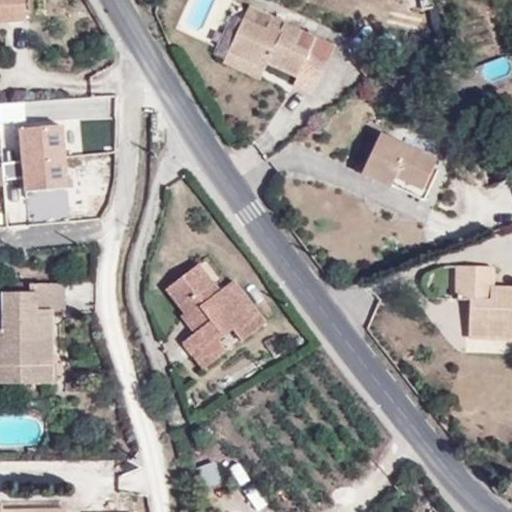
[(0,0),(0,11),(24,11),(23,0),(0,0)]
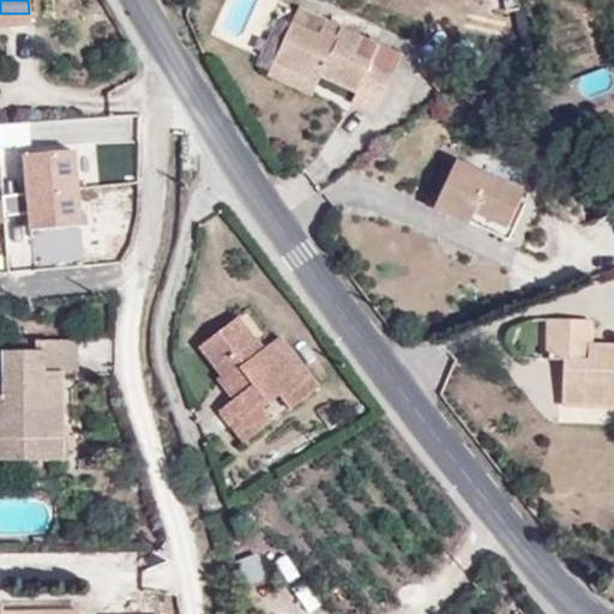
[(0,25),(30,24),(29,13),(0,13),(0,25)]
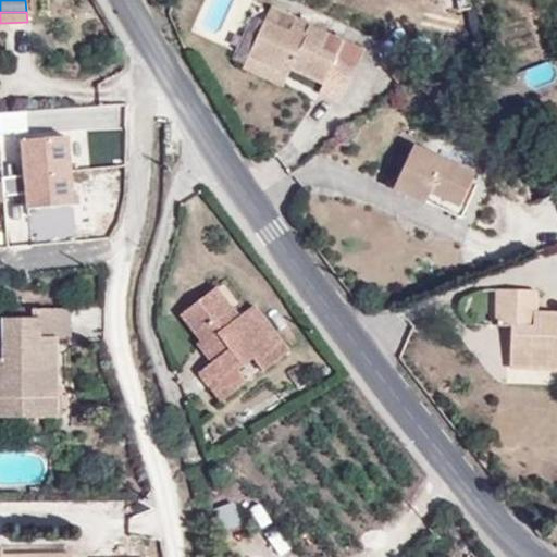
[(263,21),(246,60),(285,77),(289,67),(322,84),(319,94),(338,102),(355,67),(320,50),(326,35),(308,25),(306,32),(288,23),(286,32),(263,21)]
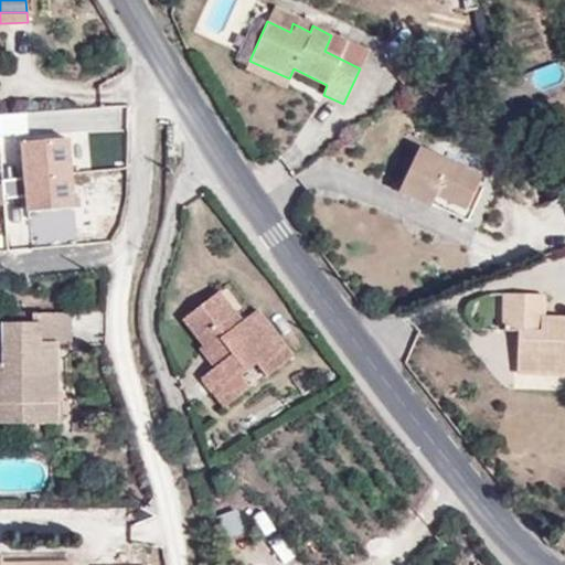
[(245,70),(285,88),(289,78),(249,61),(245,70)]
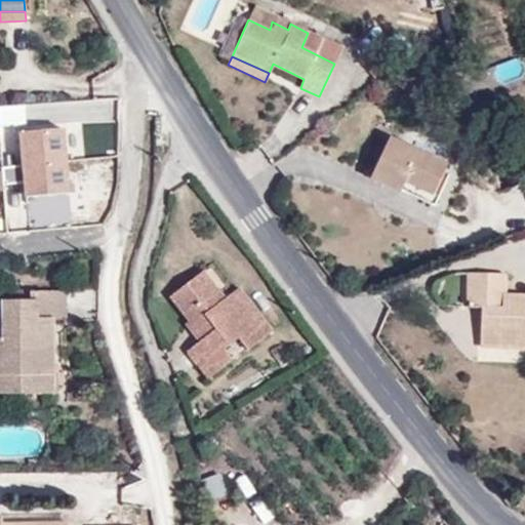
[(21,132),(24,165),(67,160),(64,128),(21,132)]
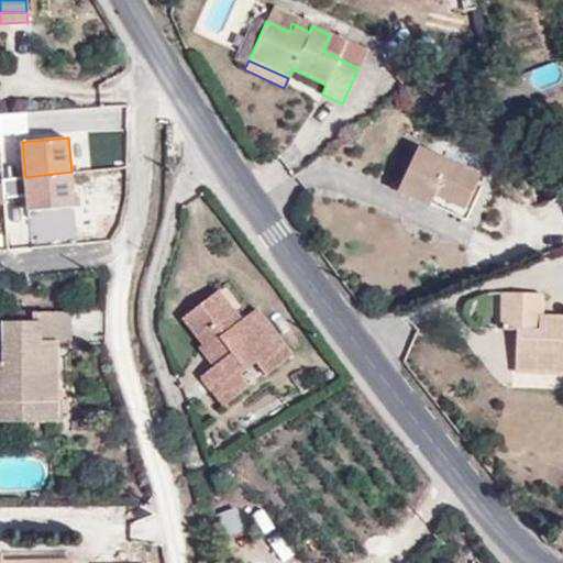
[(177,157),(177,145),(167,145),(168,156),(177,157)]
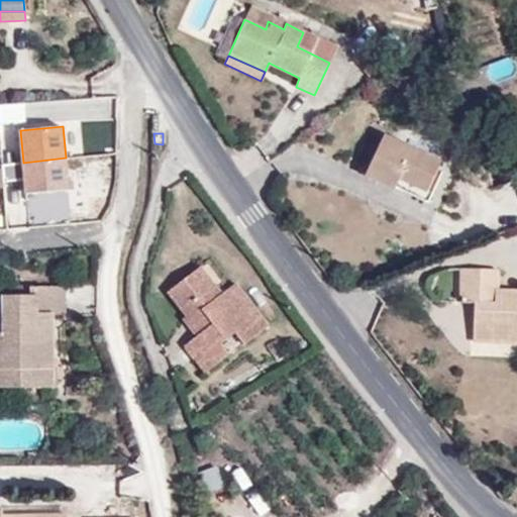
[(394,187),(397,179),(425,192),(438,161),(383,135),(365,176),(392,190),(394,187)]
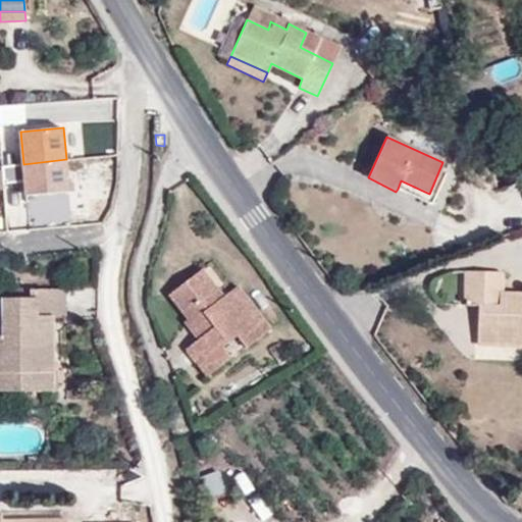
[(23,164),(27,196),(69,192),(66,159),(23,164)]
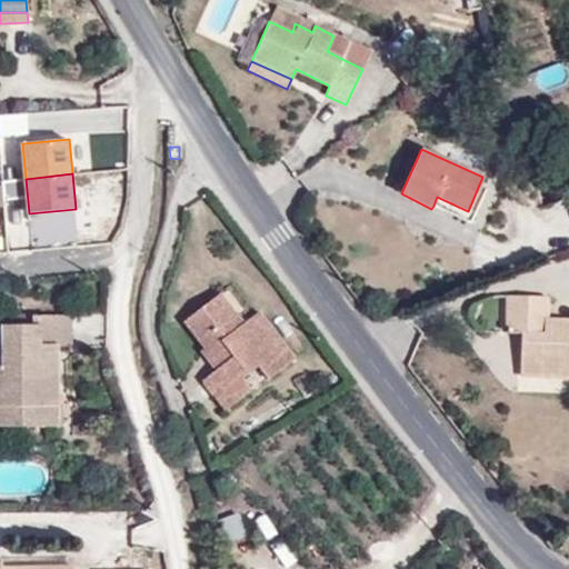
[(78,195),(106,195),(106,175),(78,175),(78,195)]
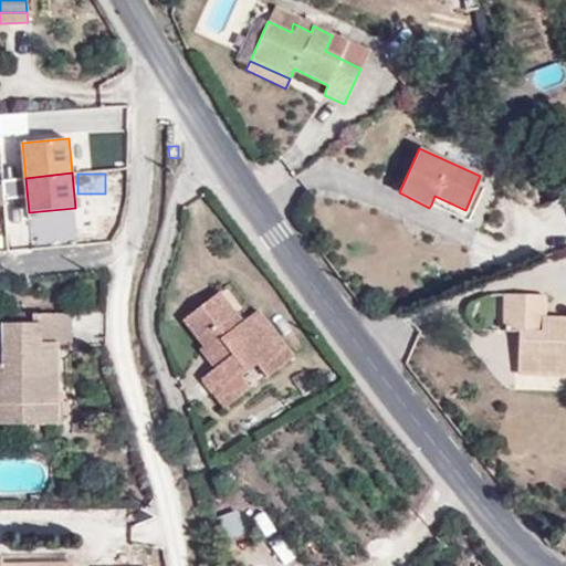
[(468,222),(471,212),(465,210),(435,196),(431,205),(468,222)]
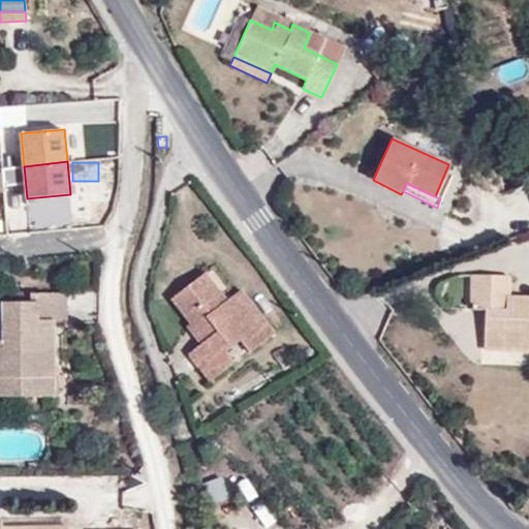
[(226,301),(206,274),(195,281),(215,309),(226,301)]
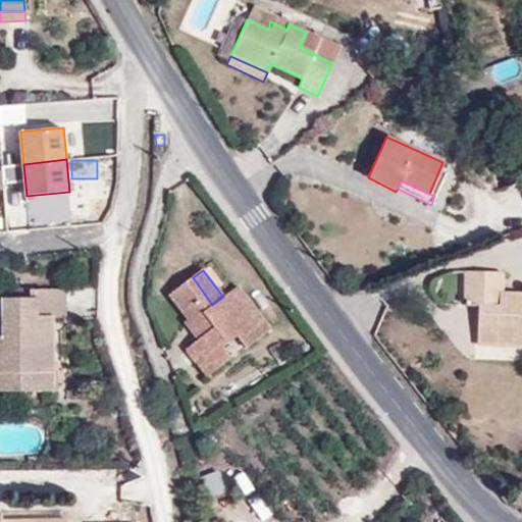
[(521,303),(502,303),(502,291),(503,273),(466,272),(465,303),(478,303),(477,344),(521,345),(521,303)]
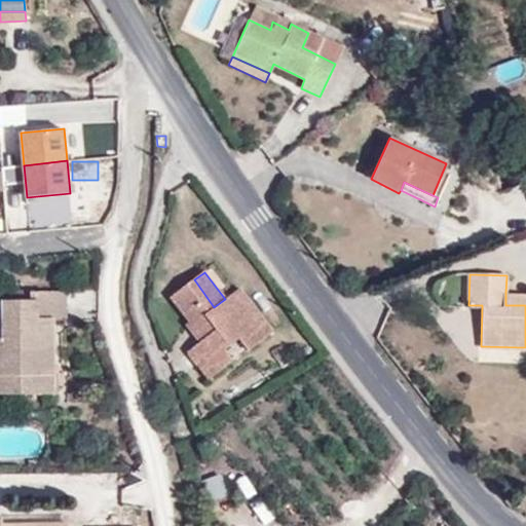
[(225,299),(214,307),(194,279),(170,298),(187,322),(191,318),(205,337),(197,344),(187,352),(207,379),(231,362),(223,349),(237,337),(248,350),(265,337),(233,293),(225,299)]
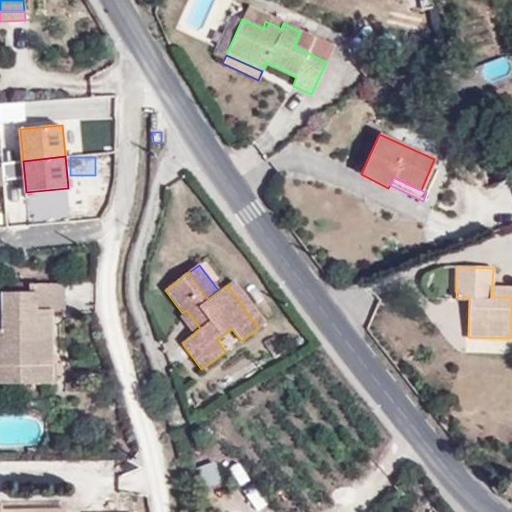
[(266,322),(234,279),(227,285),(258,328),(266,322)]
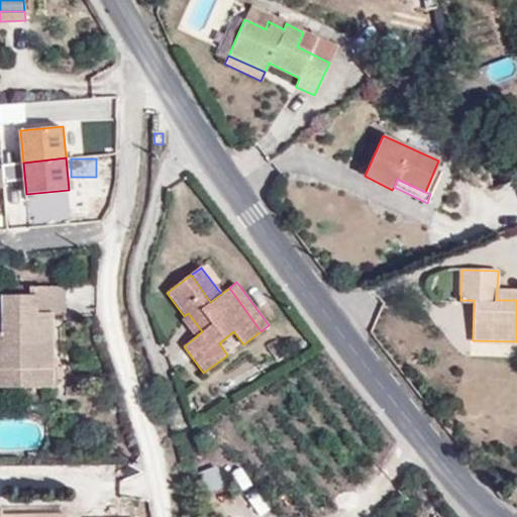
[(64,314),(65,287),(35,288),(35,297),(3,296),(3,332),(0,331),(0,387),(48,388),(49,314),(64,314)]
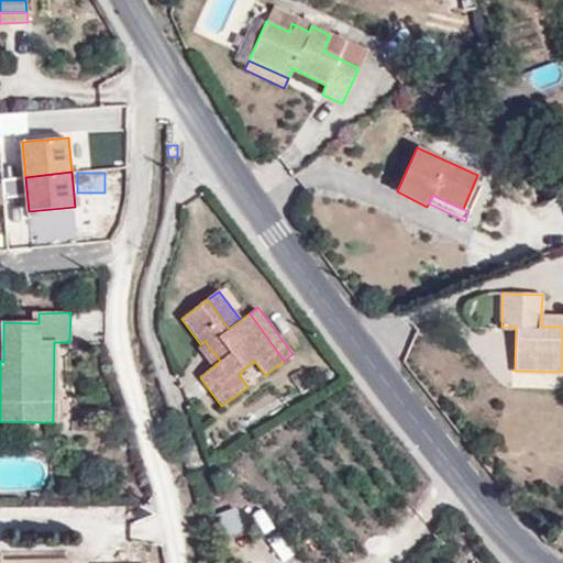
[(562,313),(541,313),(541,327),(562,327),(562,313)]
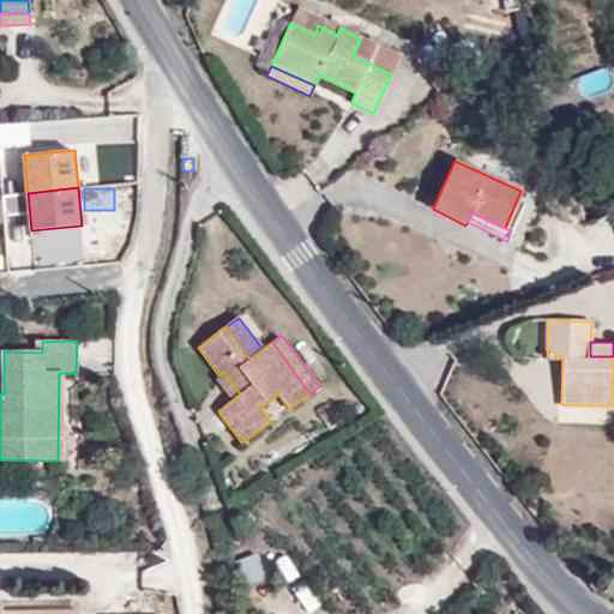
[(218,375),(214,379),(230,402),(240,393),(223,372),(218,375)]
